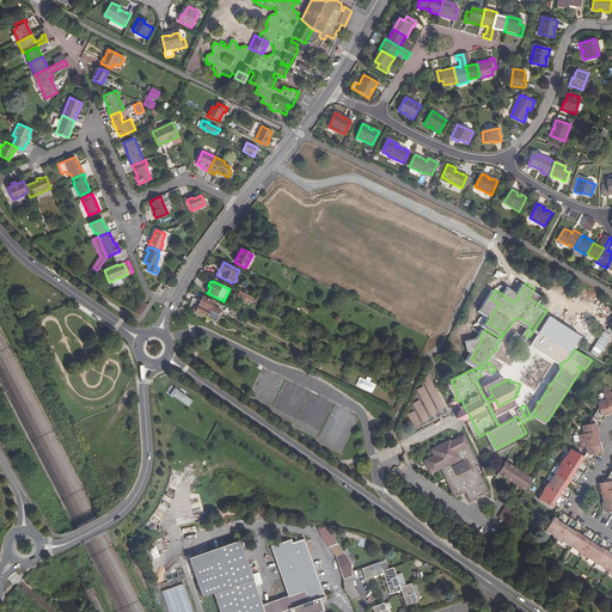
[(528,298),(538,304),(540,298),(534,288),(528,298)]
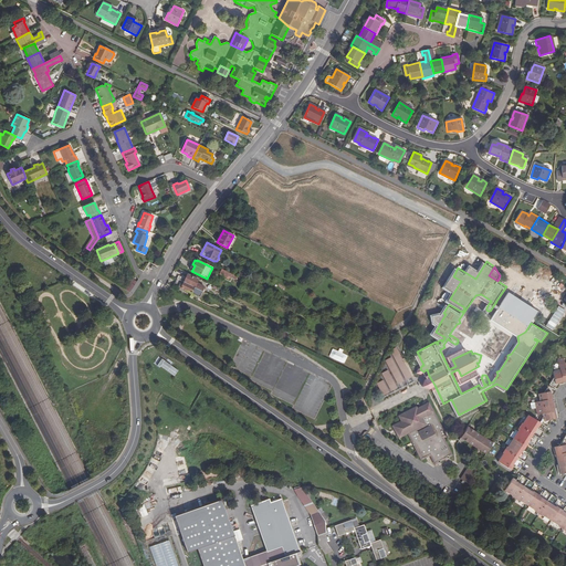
[(230,276),(236,280),(238,276),(222,269),(220,274),(229,279),(230,276)]
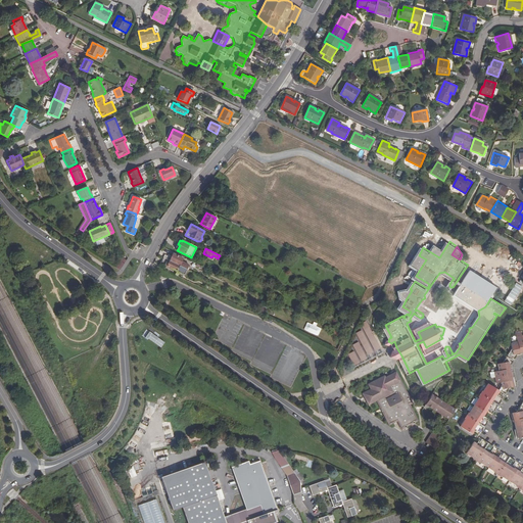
[(185,268),(187,269),(188,266),(181,262),(183,258),(173,254),(172,257),(164,254),(163,257),(185,268)]
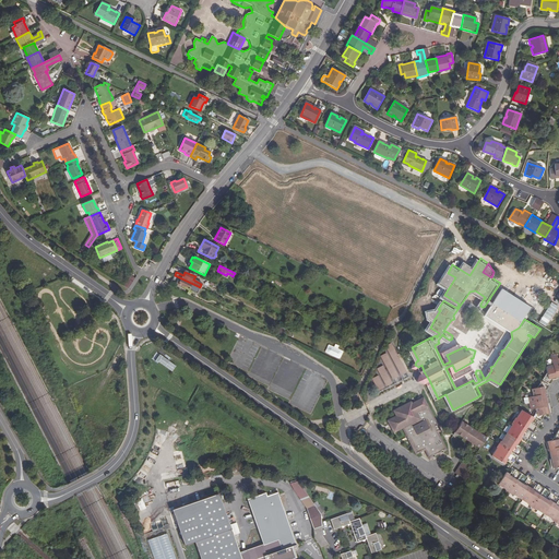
[(438,285),(450,286),(455,277),(448,273),(438,285)]
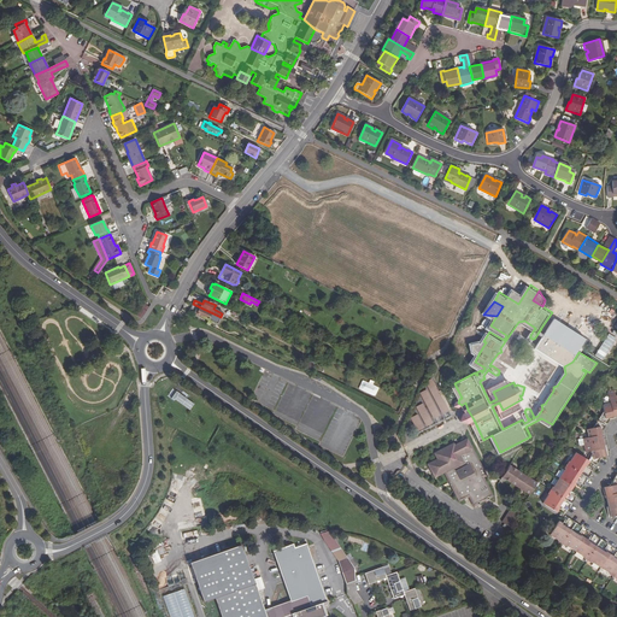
[(150,307),(145,304),(137,316),(141,318),(150,307)]
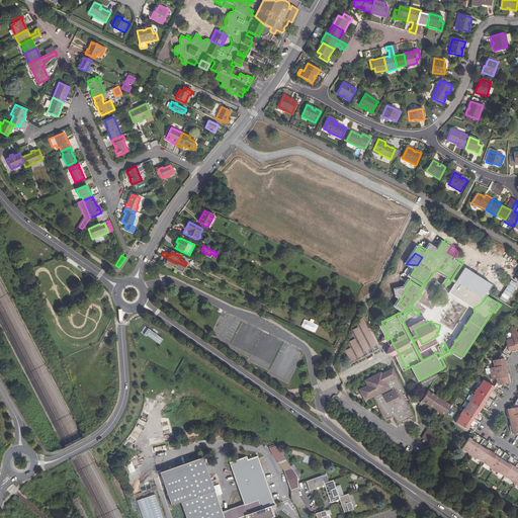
[(177,265),(182,268),(183,265),(162,255),(159,261),(175,268),(177,265)]
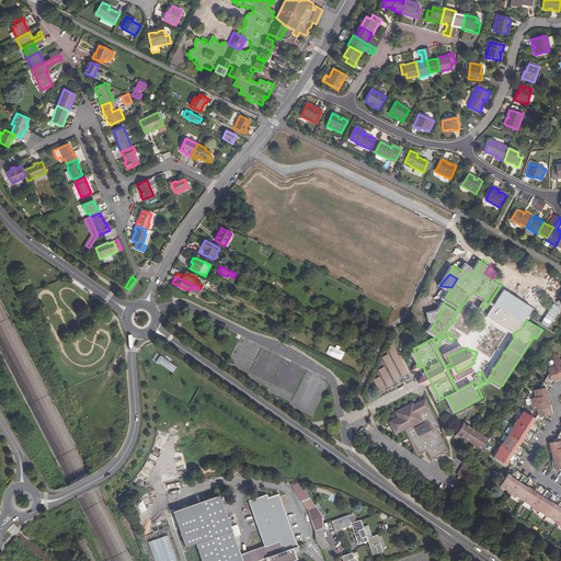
[(485,318),(513,333),(521,329),(526,320),(535,309),(503,290),(494,305),(492,298),(491,300),(492,307),(490,311),(487,315),(485,318)]
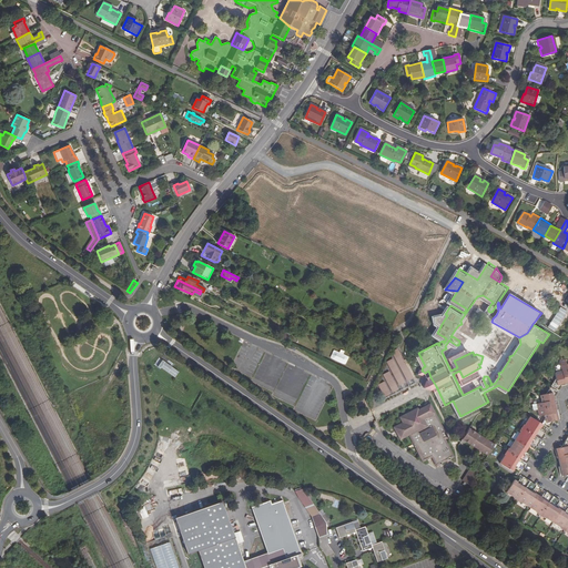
[(434,325),(442,324),(447,315),(445,314),(439,316),(433,317),(434,325)]
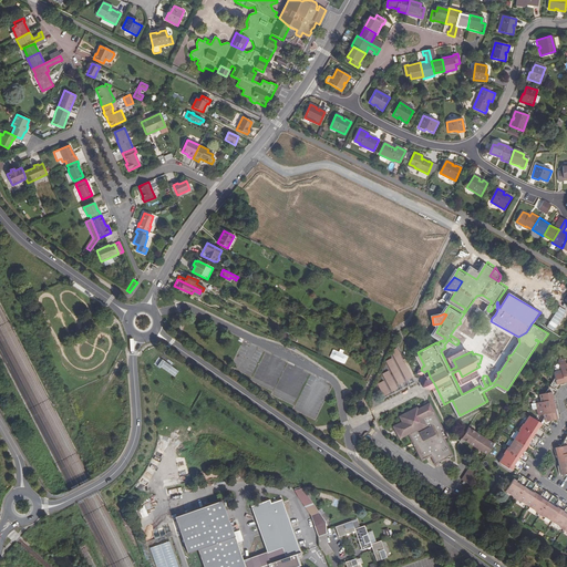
[(391,351),(406,381),(413,378),(398,348),(391,351)]
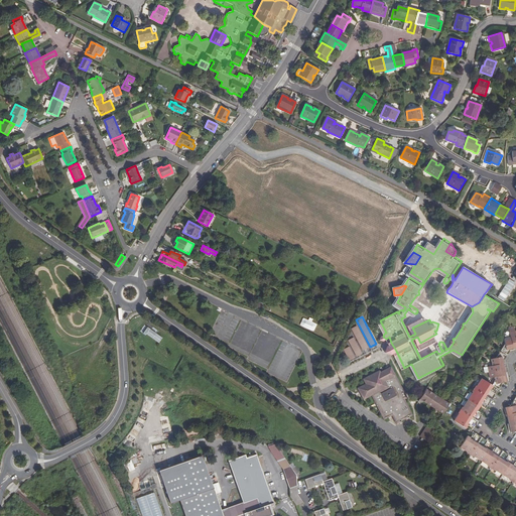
[(406,326),(412,328),(429,319),(423,317),(406,326)]
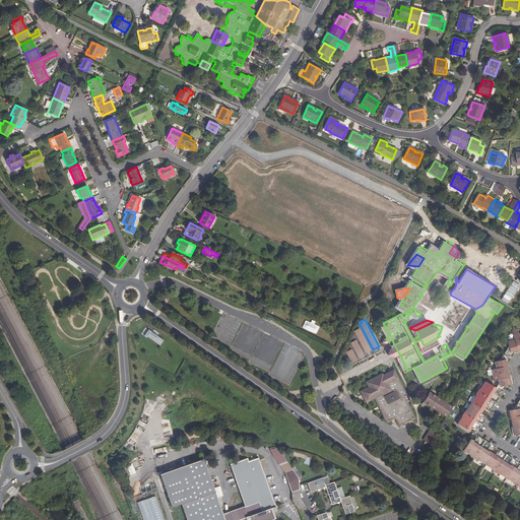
[(145,325),(142,329),(150,335),(153,330),(145,325)]
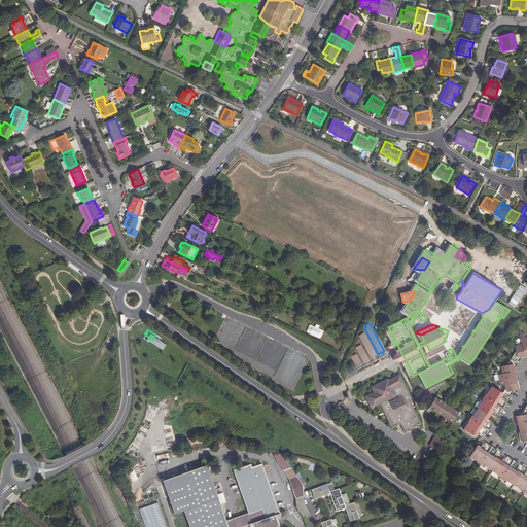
[(358,336),(371,358),(376,355),(364,332),(358,336)]
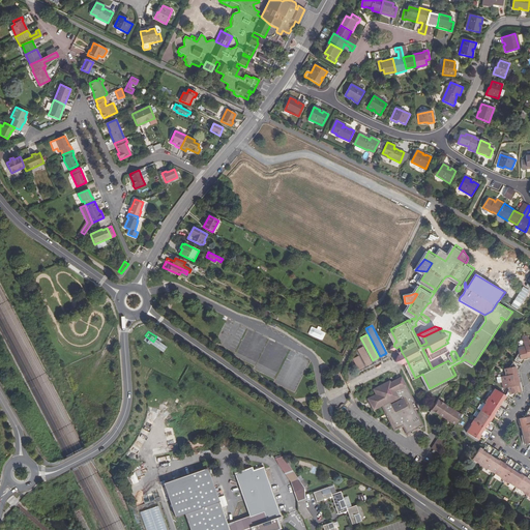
[(514,360),(521,364),(525,358),(529,357),(529,340),(523,342),(525,347),(518,348),(519,354),(514,360)]
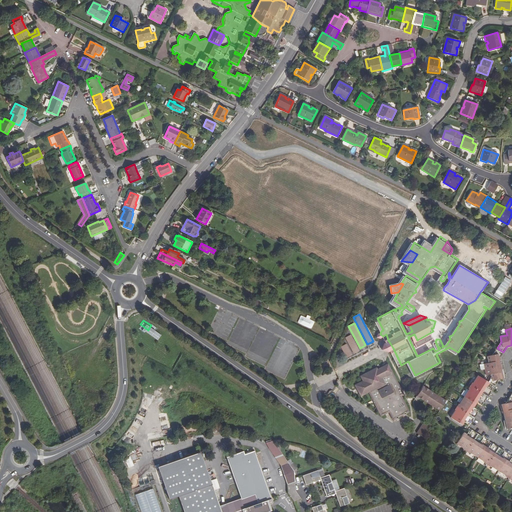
[(417,340),(416,348),(432,340),(433,331),(417,340)]
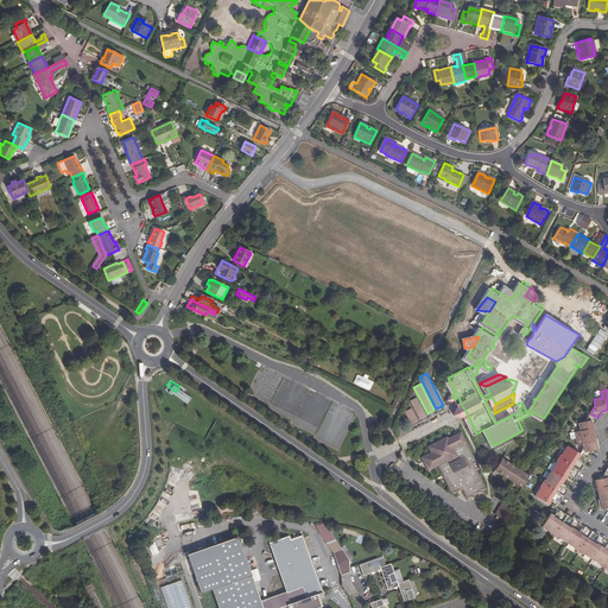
[(410,401),(420,420),(426,417),(416,398),(410,401)]
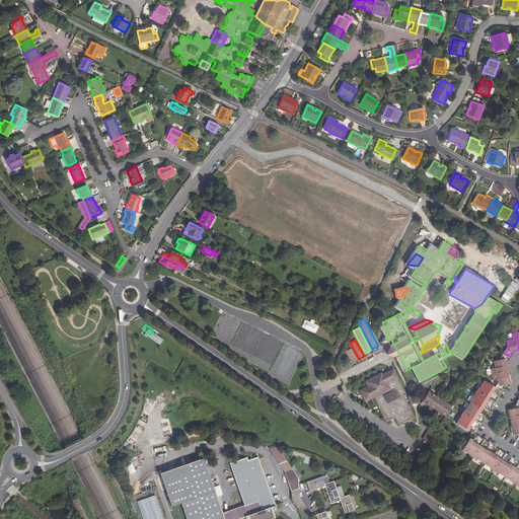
[(387,352),(386,355),(389,356),(392,358),(398,353),(393,345),(388,349),(387,352)]
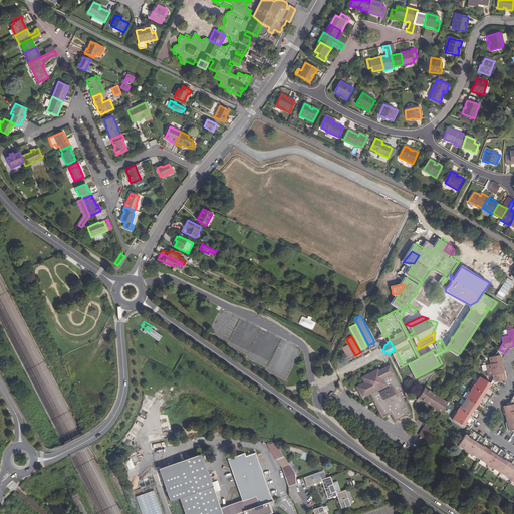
[(341,348),(347,359),(352,356),(347,345),(341,348)]
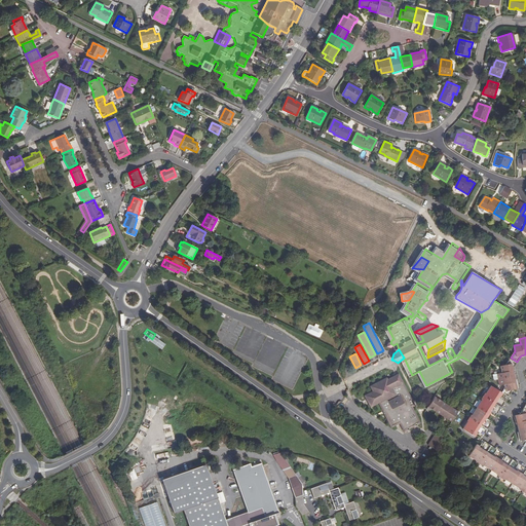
[(501,393),(508,398),(513,389),(517,389),(513,369),(514,367),(517,363),(510,359),(505,366),(500,367),(501,373),(497,374),(499,385),(504,385),(504,387),(501,392),(501,393)]
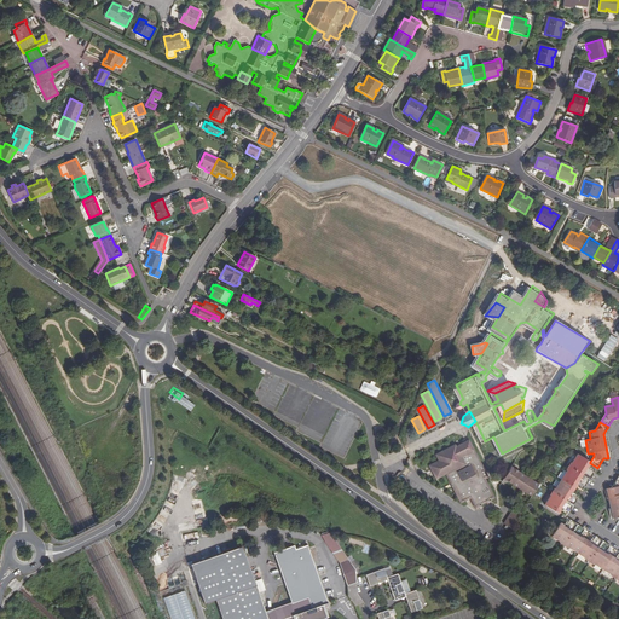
[(466,441),(475,458),(479,456),(469,439),(466,441)]
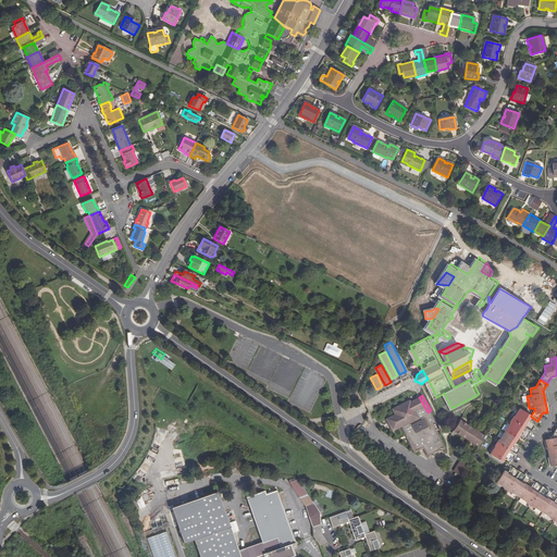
[(423,448),(428,458),(446,448),(436,431),(440,429),(431,410),(428,412),(419,397),(410,401),(409,399),(391,409),(394,415),(385,419),(392,431),(400,426),(405,435),(413,454),(423,448)]
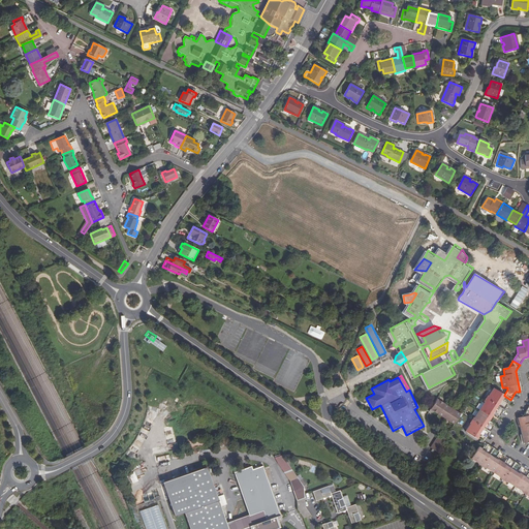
[(494,389),(466,432),(476,439),(479,434),(486,438),(494,426),(488,422),(494,412),(500,416),(508,404),(501,400),(504,396),(504,395),(494,389)]
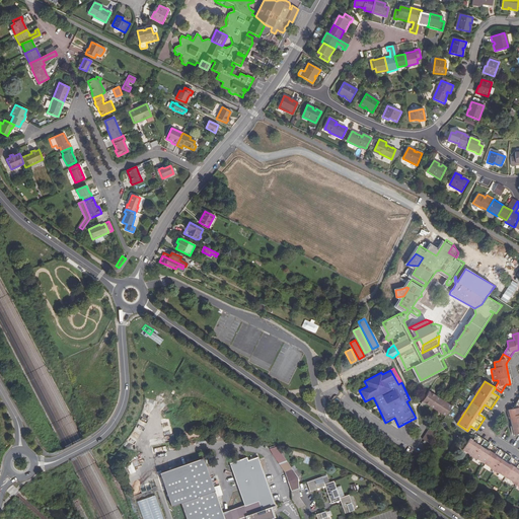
[(422,401),(445,417),(452,406),(429,391),(422,401)]
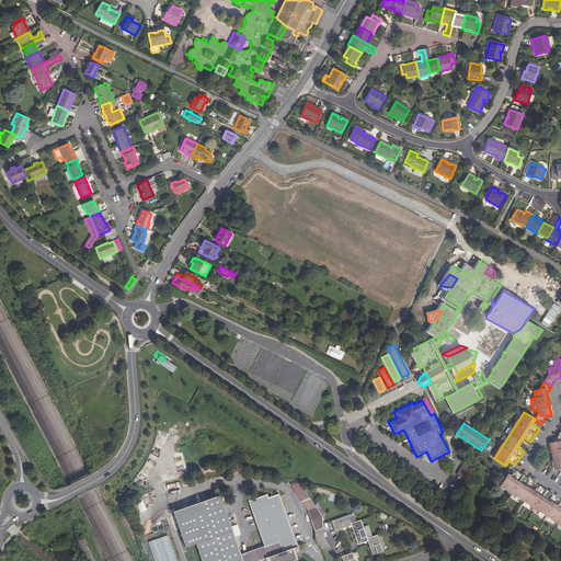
[(560,431),(553,443),(549,444),(556,470),(560,469),(560,470),(560,431)]
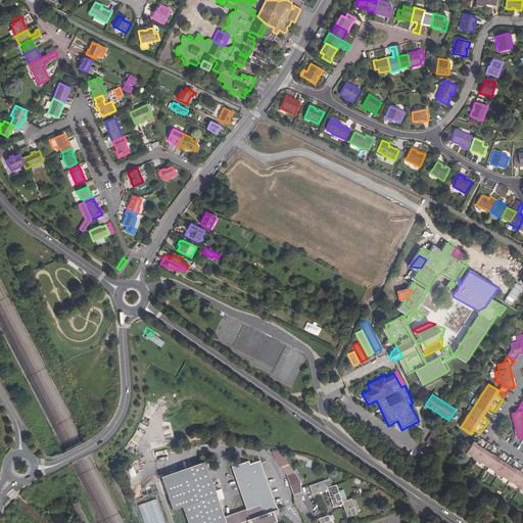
[(425,442),(431,446),(439,434),(433,430),(425,442)]
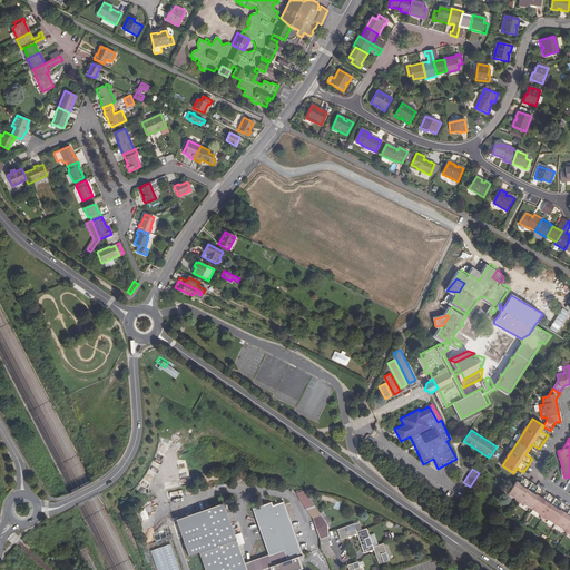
[(313,519),(321,516),(315,505),(310,498),(302,491),(296,493),(300,500),(306,509),(313,519)]
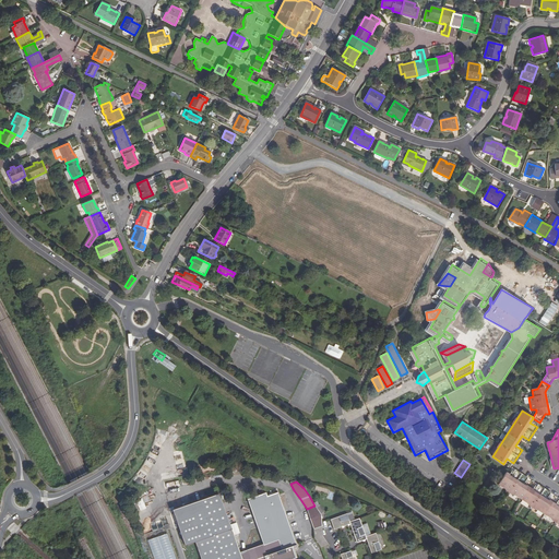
[(288,558),(293,558),(297,557),(295,549),(297,550),(298,549),(299,547),(299,545),(297,544),(296,544),(277,492),(269,496),(268,492),(249,499),(264,544),(239,552),(218,494),(173,510),(185,545),(195,542),(201,558),(288,558)]
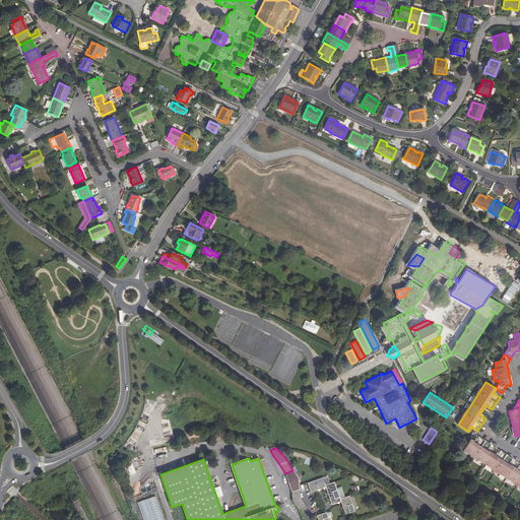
[(126,466),(131,475),(136,473),(132,464),(126,466)]
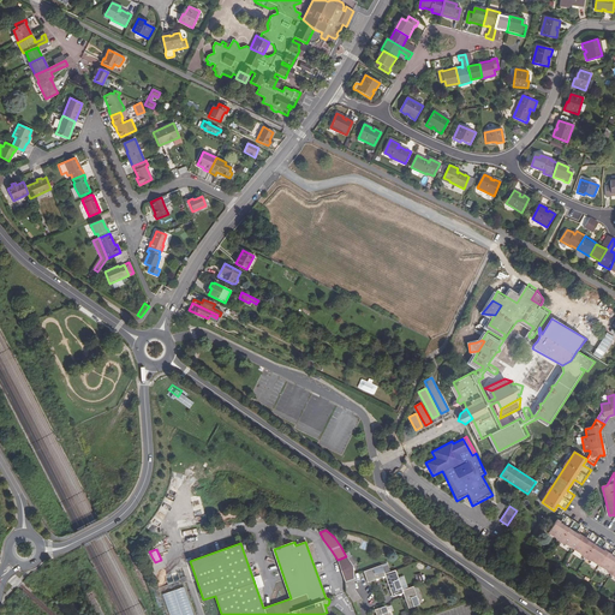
[(338,560),(345,583),(354,579),(353,566),(346,556),(338,560)]
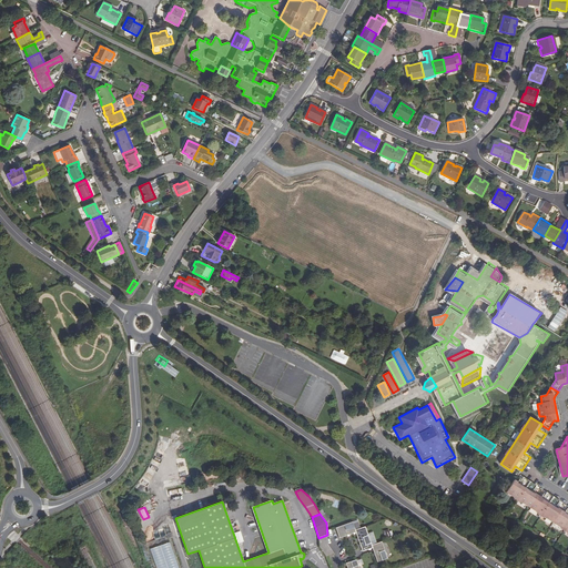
[(336,527),(340,537),(356,531),(363,550),(373,547),(377,561),(388,558),(382,541),(372,545),(365,526),(355,529),(352,521),(336,527)]
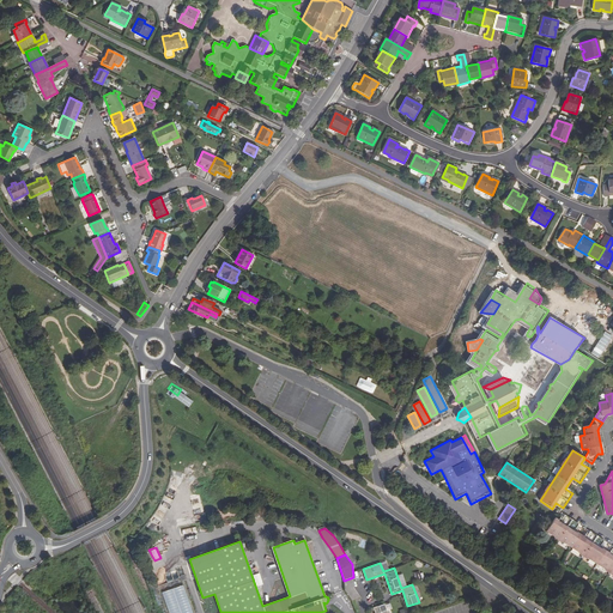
[(345,592),(352,601),(362,598),(354,588),(353,577),(344,581),(345,592)]
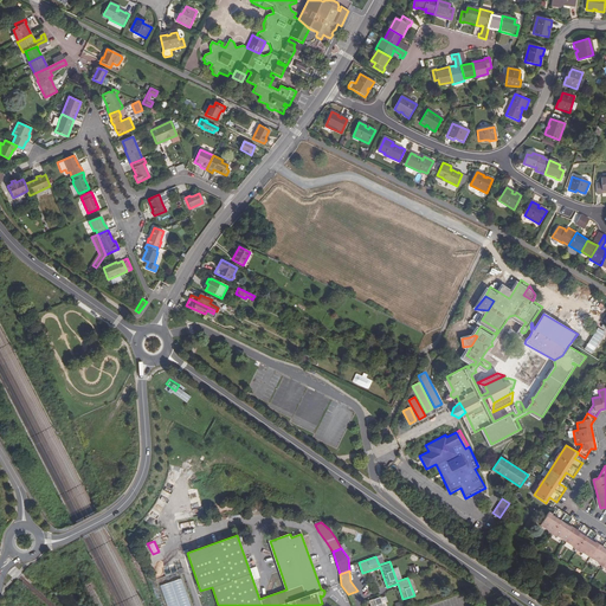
[(191,605),(181,578),(160,586),(167,605),(191,605)]
